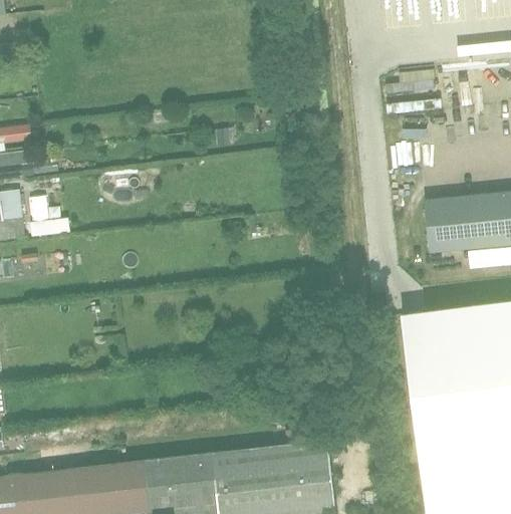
[(0,56),(10,55),(10,52),(18,51),(17,42),(0,44),(0,56)]
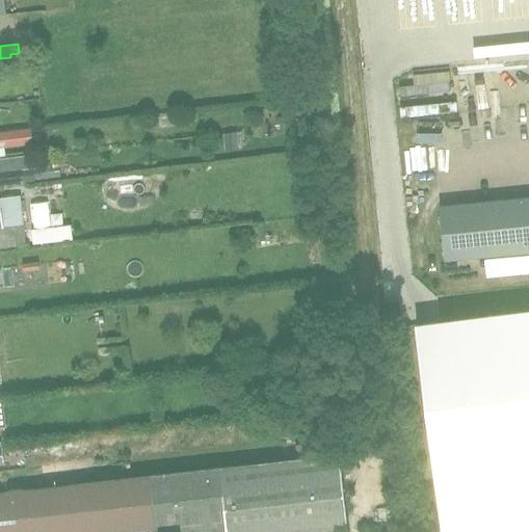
[(28,130),(0,133),(0,149),(29,144),(28,130)]
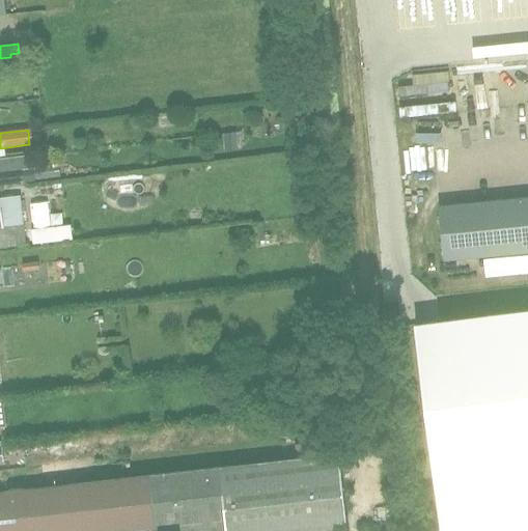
[(57,177),(56,165),(0,172),(0,186),(31,183),(31,180),(57,177)]
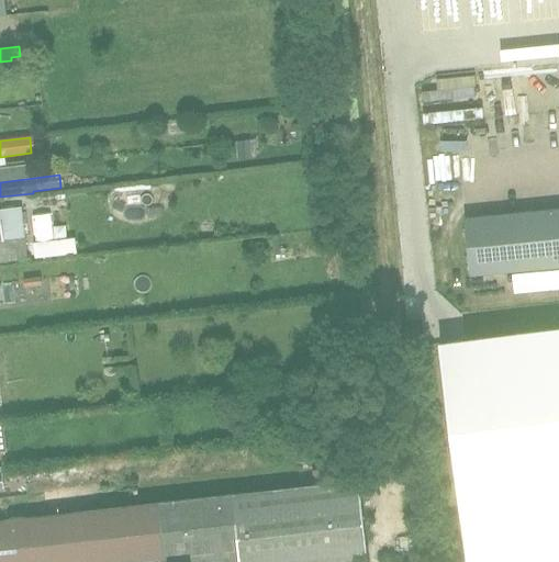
[(7,225),(0,225),(0,269),(34,267),(31,208),(7,209),(7,225)]
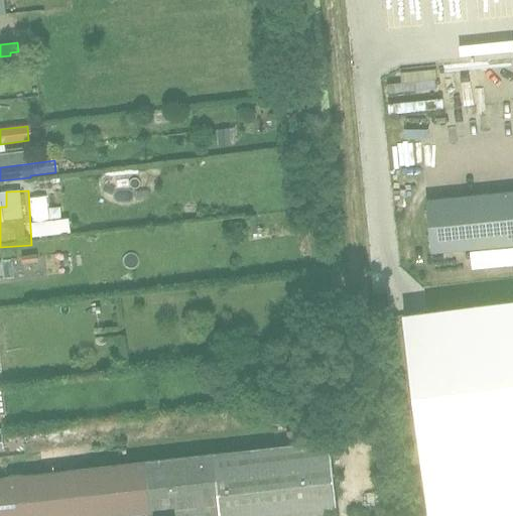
[(428,253),(512,244),(512,191),(423,201),(428,253)]
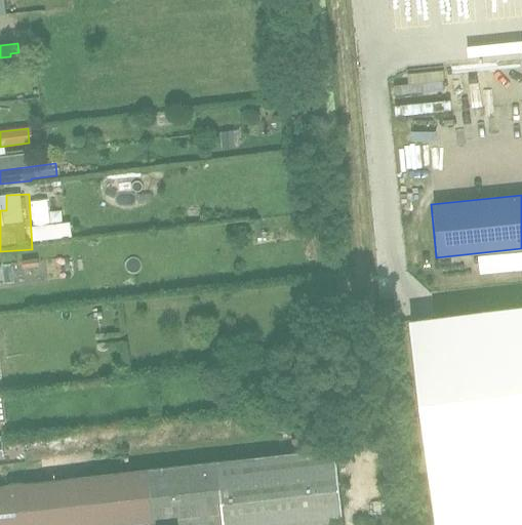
[(7,267),(0,267),(0,288),(8,288),(7,267)]
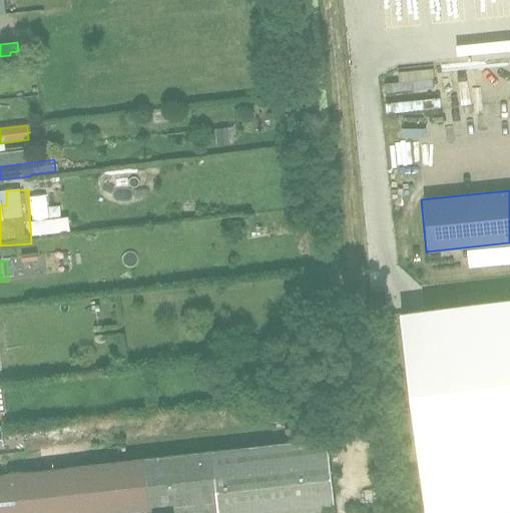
[(509,512),(509,299),(398,314),(423,512),(509,512)]
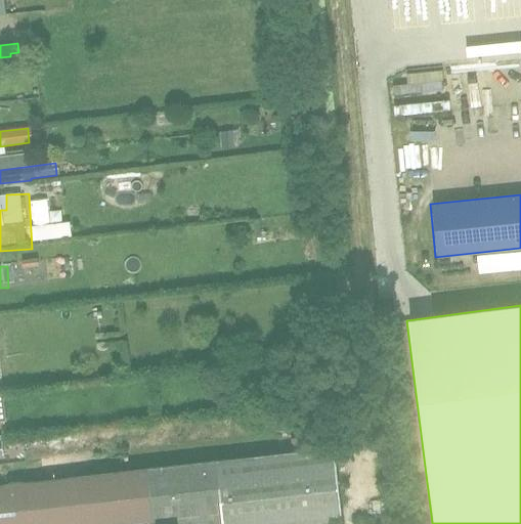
[(339,523),(331,448),(308,451),(306,436),(287,438),(289,453),(0,485),(0,523),(126,523),(220,514),(220,523),(339,523)]
